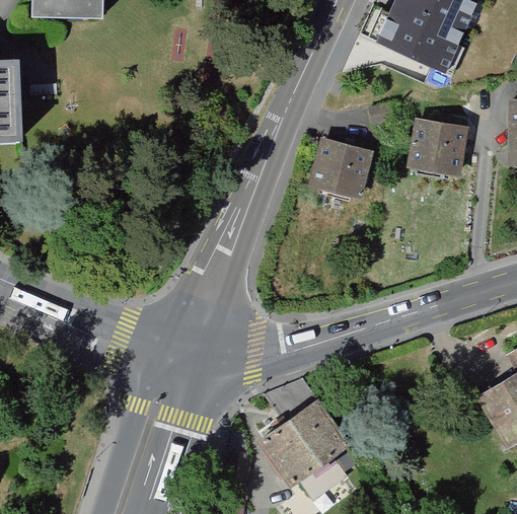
[(21,0),(21,7),(105,8),(104,0),(21,0)]
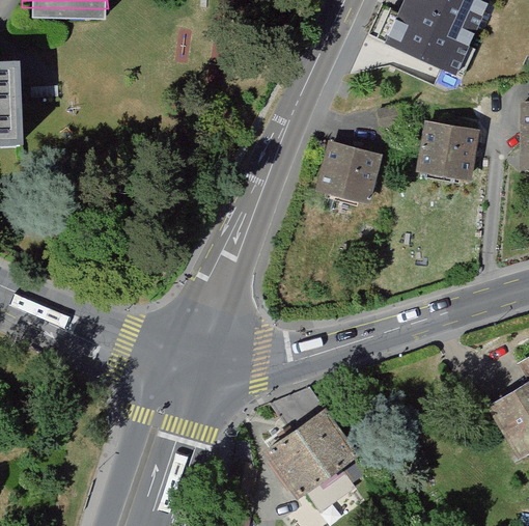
[(28,74),(0,74),(0,148),(30,148),(28,74)]
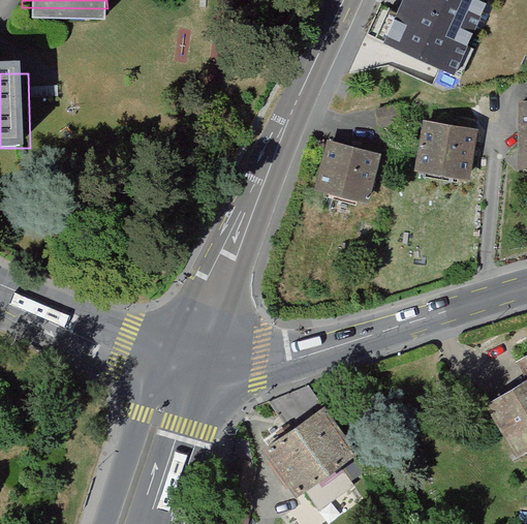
[(526,99),(518,100),(520,163),(526,162),(526,99)]
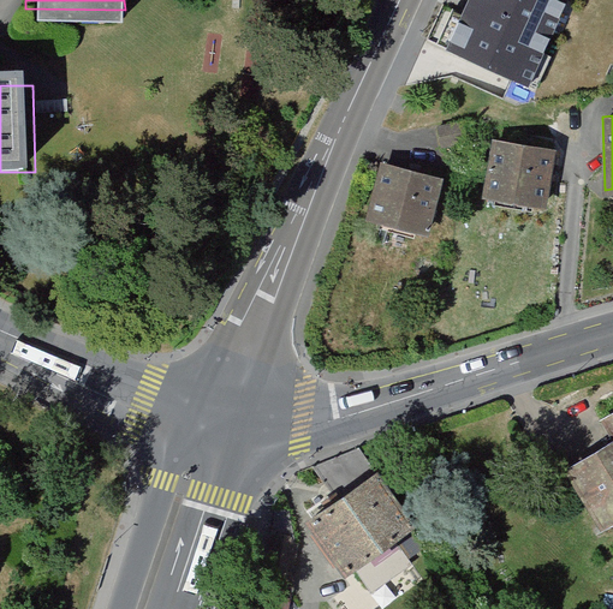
[(472,119),(442,125),(447,145),(477,139),(472,119)]
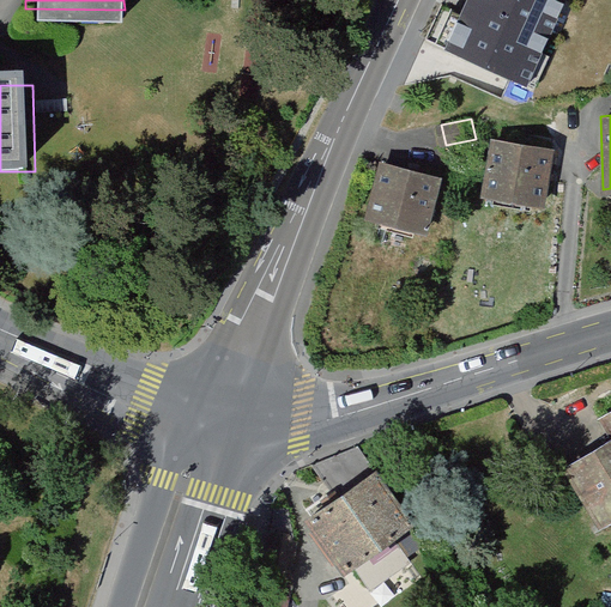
[(555,150),(485,135),(476,187),(544,201),(555,150)]
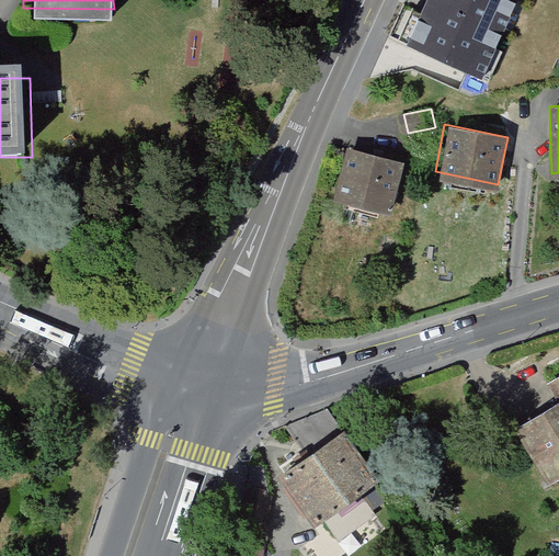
[(341,147),(328,199),(391,214),(403,162),(341,147)]
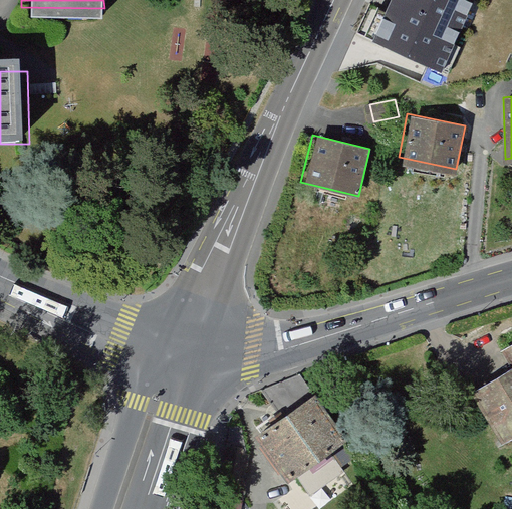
[(511,386),(489,399),(511,437),(511,358),(502,364),(511,380),(511,386)]
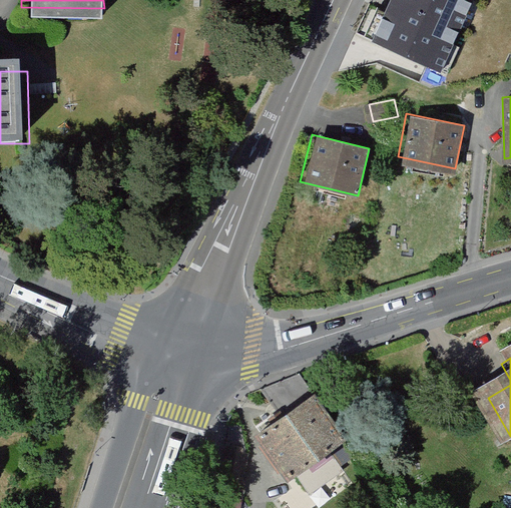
[(312,396),(251,437),(285,484),(345,443),(312,396)]
